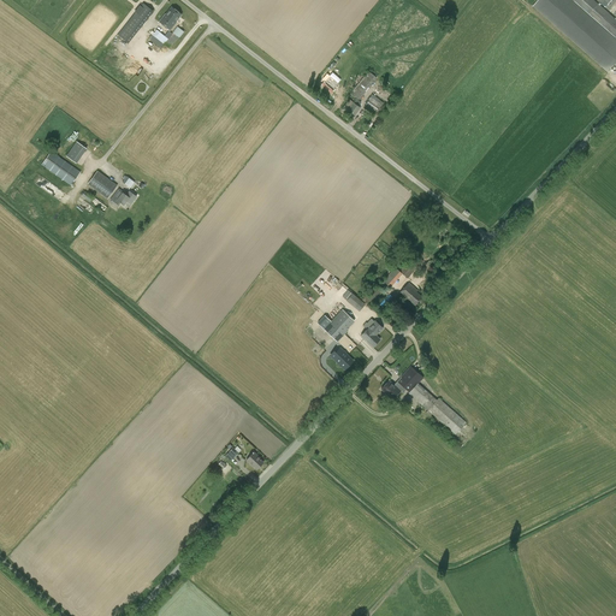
[(615,0),(597,0),(609,10),(615,1),(615,0)]
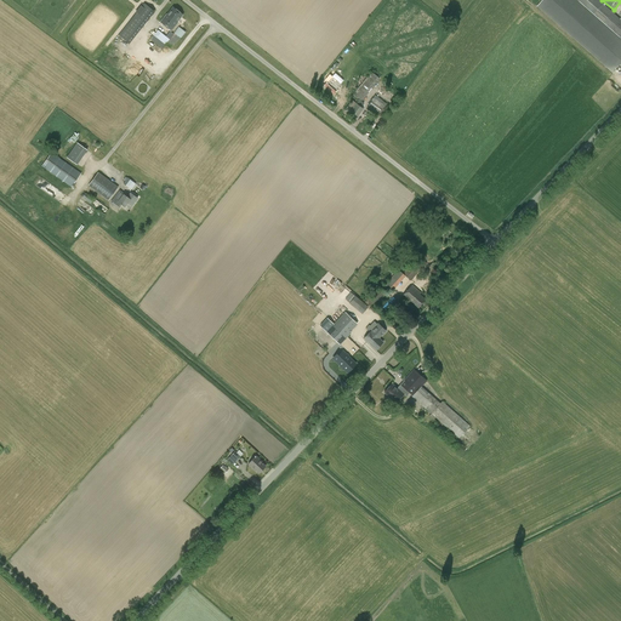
[(130,43),(154,12),(143,4),(119,35),(130,43)]
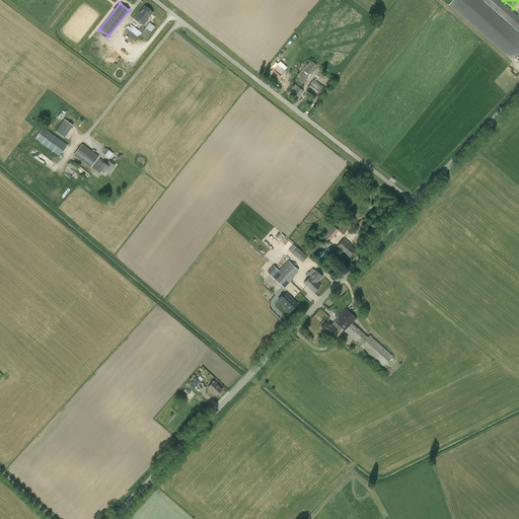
[(139,11),(134,18),(143,25),(153,12),(144,6),(140,12),(139,11)]
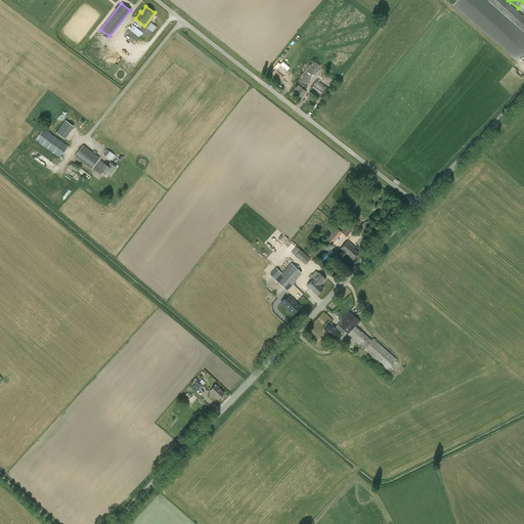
[(153,33),(157,27),(150,23),(146,28),(147,29),(146,29),(143,26),(140,31),(131,24),(130,26),(132,28),(130,30),(129,30),(127,33),(137,41),(139,37),(144,41),(151,32),(153,33)]
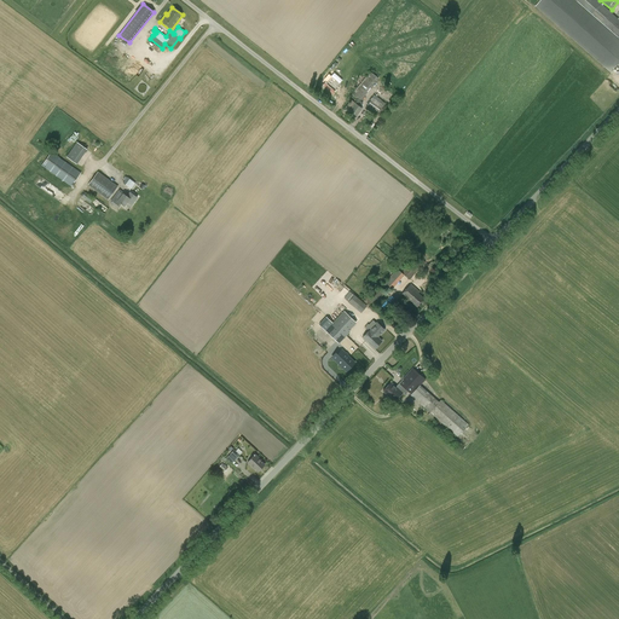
[(360,100),(379,79),(371,73),(353,94),(359,99),(360,100)]
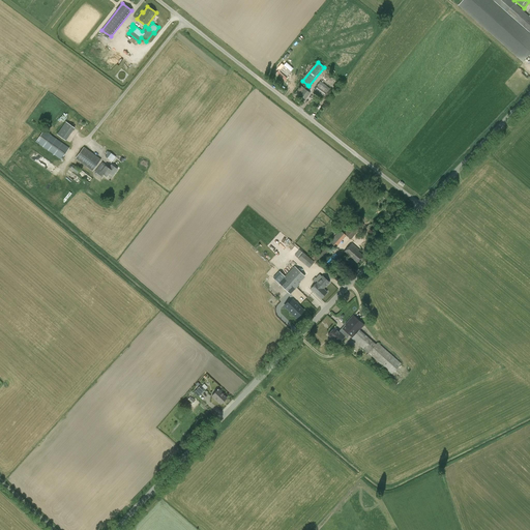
[(318,86),(313,92),(316,95),(315,96),(321,100),(322,99),(323,99),(325,96),(324,95),(330,88),(321,81),(317,86),(318,86)]
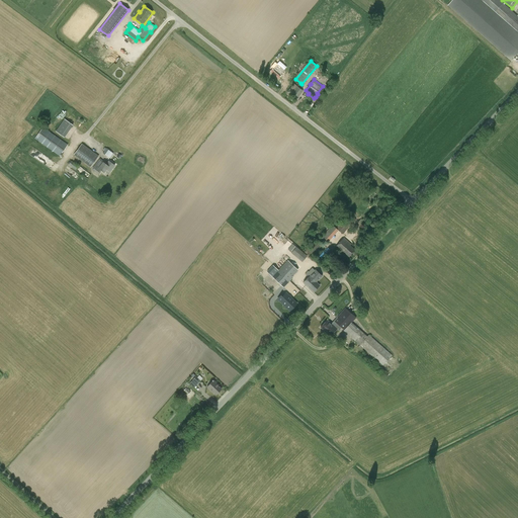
[(303,91),(300,89),(304,86),(299,83),(297,86),(293,83),(290,88),(287,92),(296,98),(298,96),(303,91)]
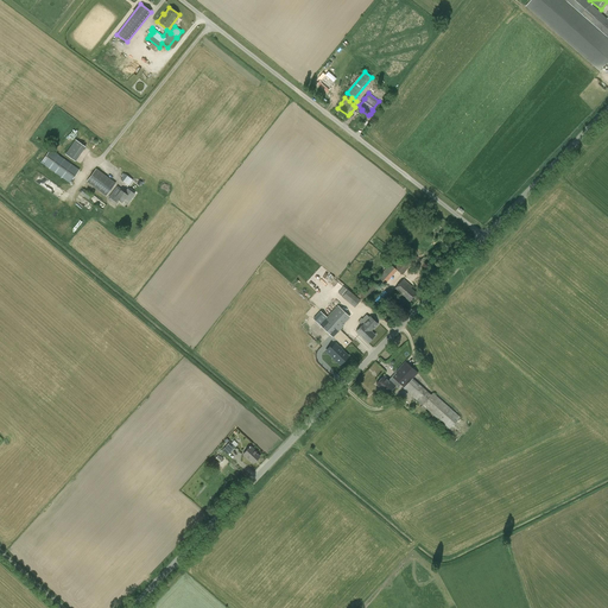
[(75,139),(65,154),(76,162),(86,146),(75,139)]
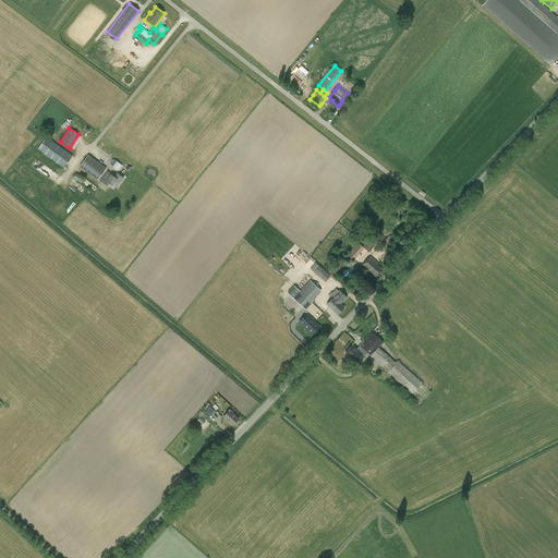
[(44,141),(37,149),(64,168),(73,156),(48,138),(46,137),(44,141)]
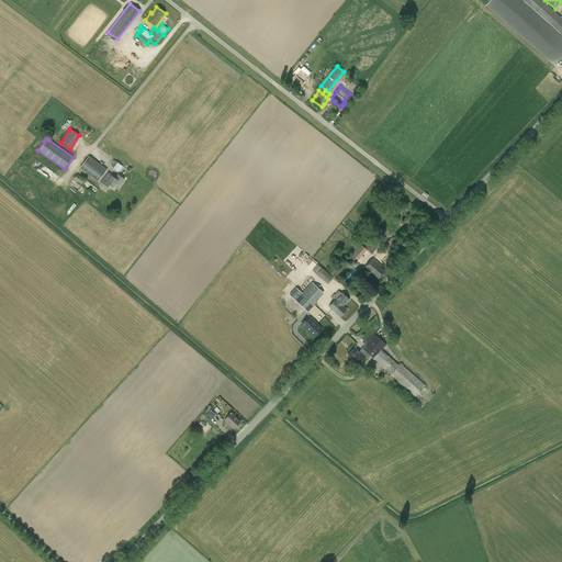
[(98,181),(108,169),(89,156),(80,168),(98,181)]
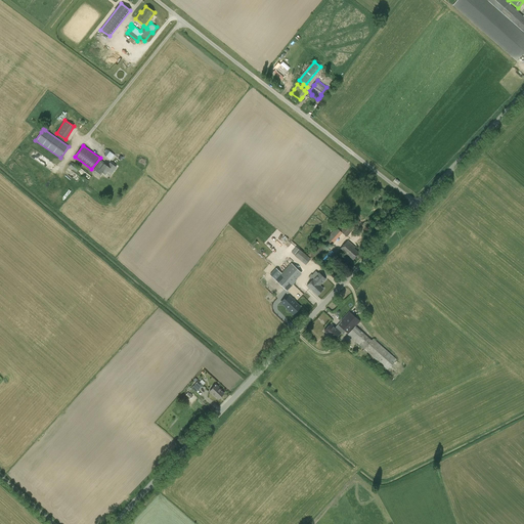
[(104,155),(108,159),(113,154),(107,149),(107,150),(105,148),(103,151),(105,153),(104,155)]
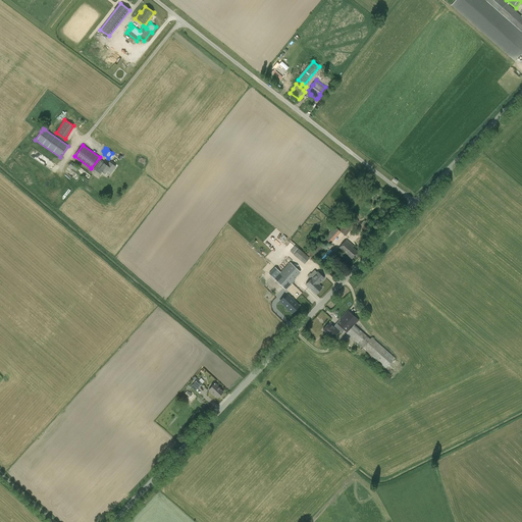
[(107,165),(104,163),(100,160),(93,170),(100,175),(103,172),(105,173),(107,170),(110,173),(115,166),(109,162),(107,165)]
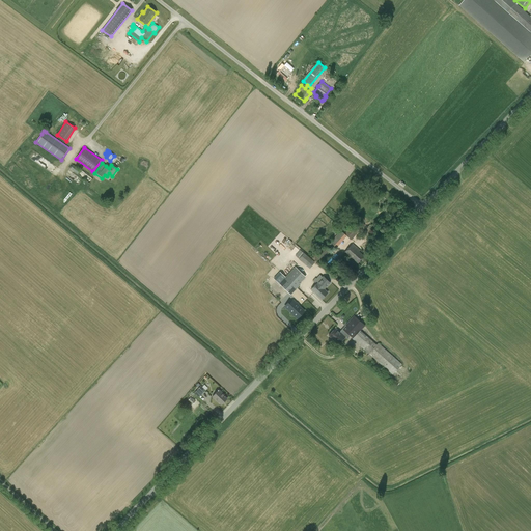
[(89,183),(92,178),(82,170),(83,170),(79,167),(78,168),(74,165),(71,168),(86,182),(85,183),(88,185),(89,183)]
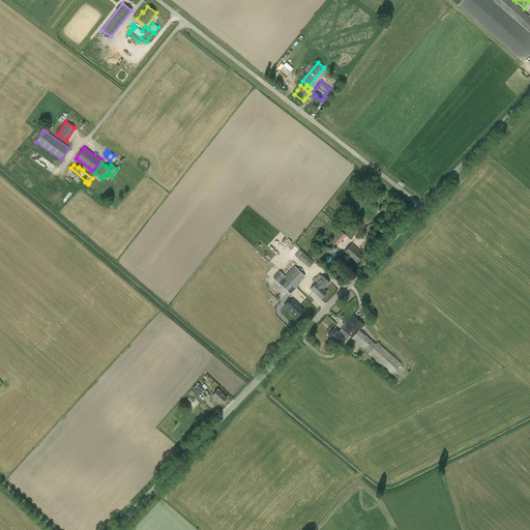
[(333,245),(335,247),(346,235),(351,239),(360,229),(353,223),(351,226),(340,215),(334,222),(342,229),(329,241),(330,242),(328,243),(332,246),(333,245)]
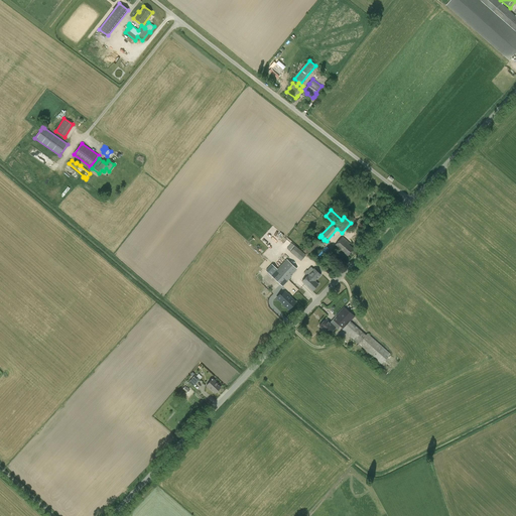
[(343,237),(338,242),(335,245),(348,256),(354,249),(349,244),(350,243),(343,237)]
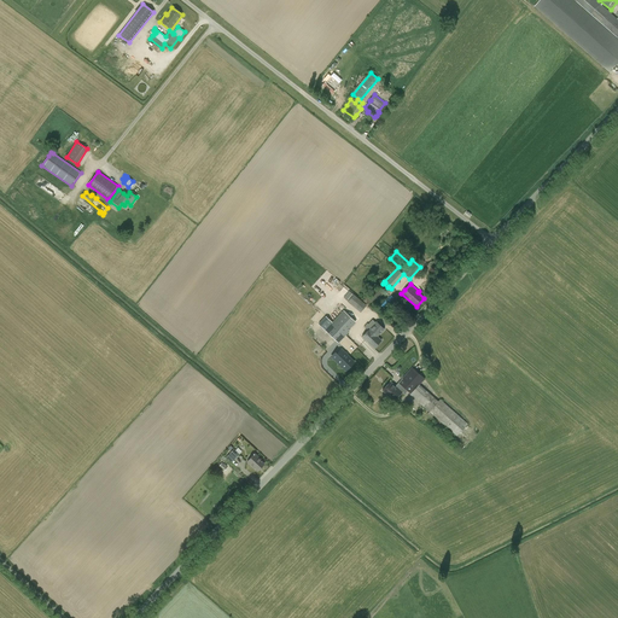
[(382,292),(383,291),(377,285),(362,301),(369,307),(382,292)]
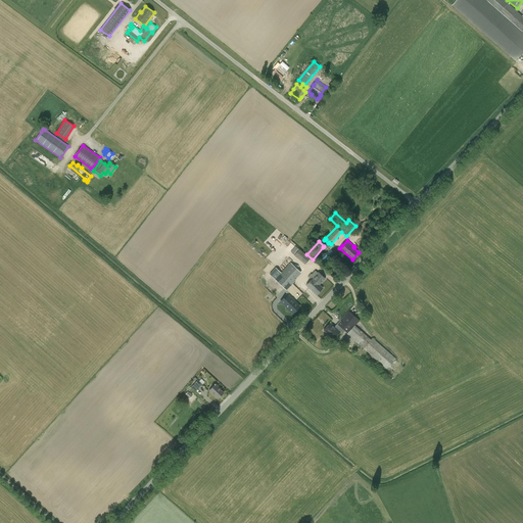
[(289,251),(304,265),(310,257),(299,249),(295,246),(292,249),(291,248),(289,251)]
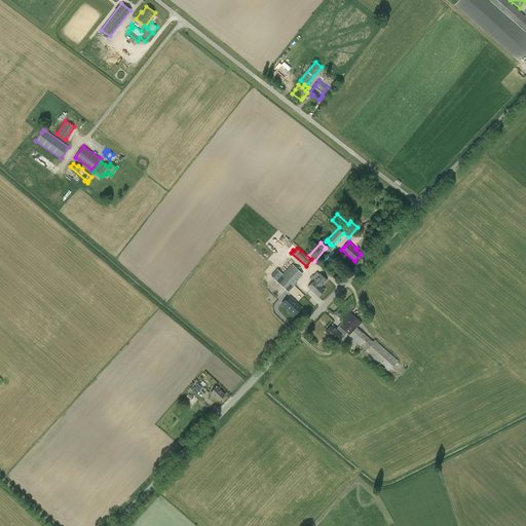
[(324,260),(328,264),(332,259),(329,256),(324,260)]
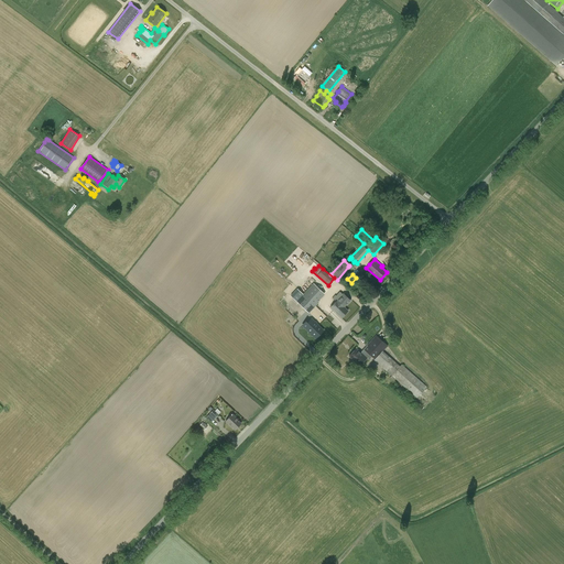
[(313,283),(303,294),(315,306),(320,302),(318,301),(317,300),(324,293),(313,283)]
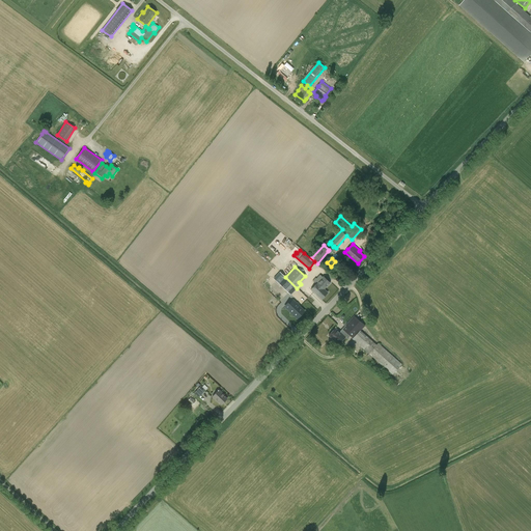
[(280,272),(274,278),(280,283),(289,292),(291,295),(297,288),(285,277),(280,272)]
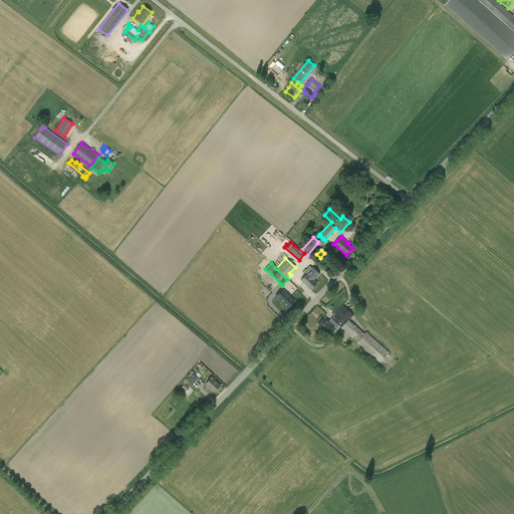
[(312,268),(309,266),(306,269),(308,272),(301,280),(311,289),(317,283),(313,279),(319,274),(312,268)]
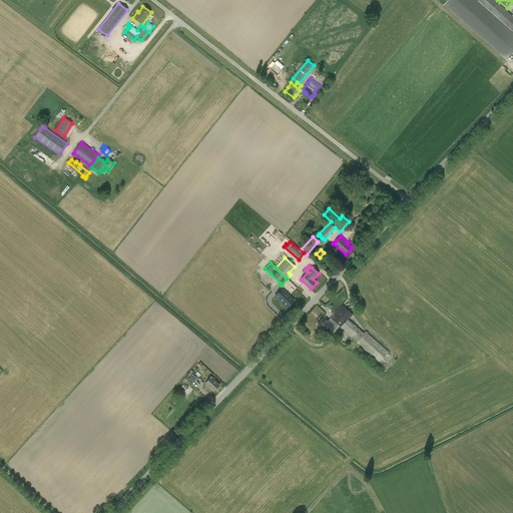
[(290,286),(290,287),(294,292),(297,289),(289,279),(286,281),(290,286)]
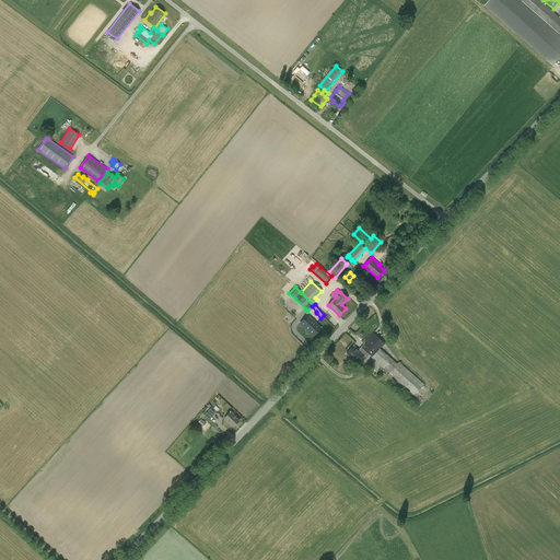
[(311,333),(313,335),(319,328),(316,325),(308,317),(305,321),(307,322),(304,325),(307,329),(307,330),(310,334),(311,333)]
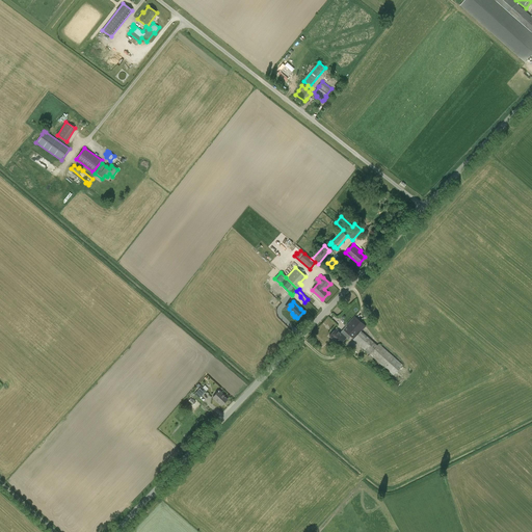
[(339,345),(346,338),(348,340),(350,337),(353,339),(352,340),(394,375),(403,365),(379,343),(377,345),(371,340),(362,331),(366,326),(354,316),(340,333),(336,328),(329,336),(334,340),(339,345)]
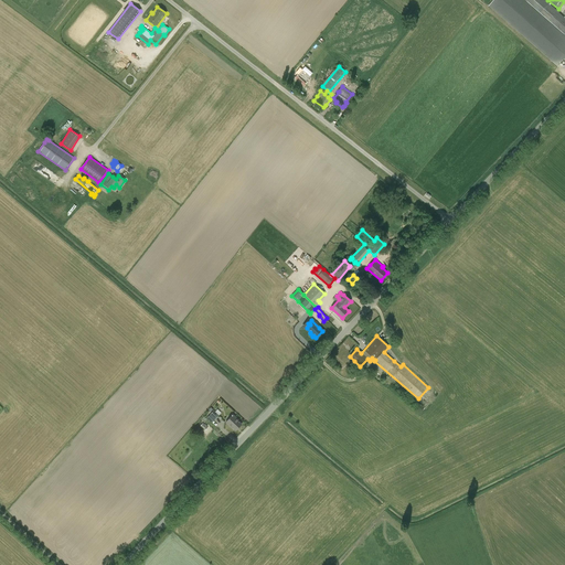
[(206,418),(212,423),(219,415),(214,411),(206,418)]
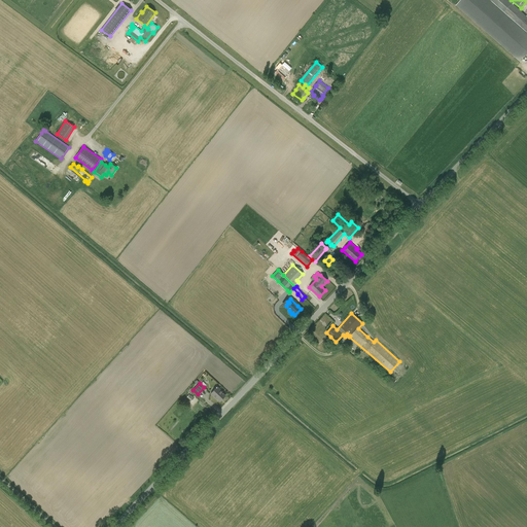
[(211,393),(210,393),(216,399),(217,398),(219,401),(225,395),(223,393),(223,392),(218,386),(211,393)]
